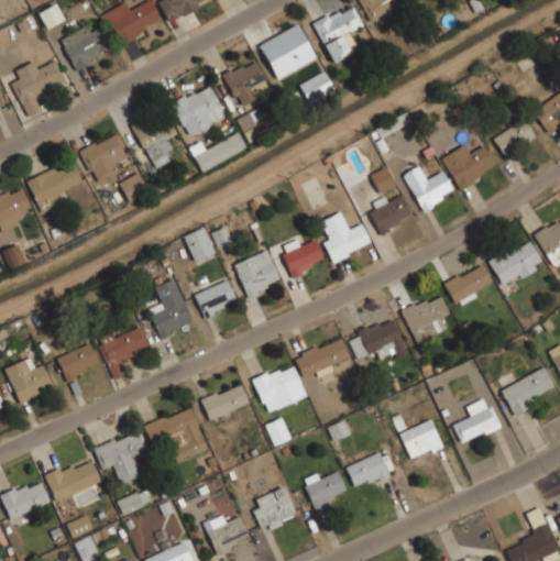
[(125,2),(102,15),(118,45),(163,22),(152,0),(131,12),(125,2)]
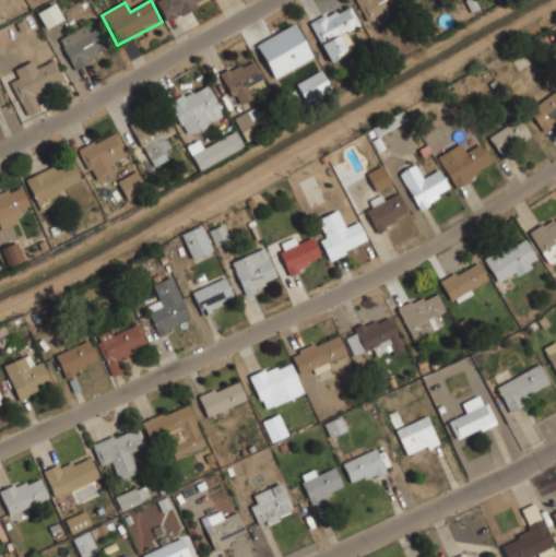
[(157,0),(167,23),(214,2),(213,0),(157,0)]
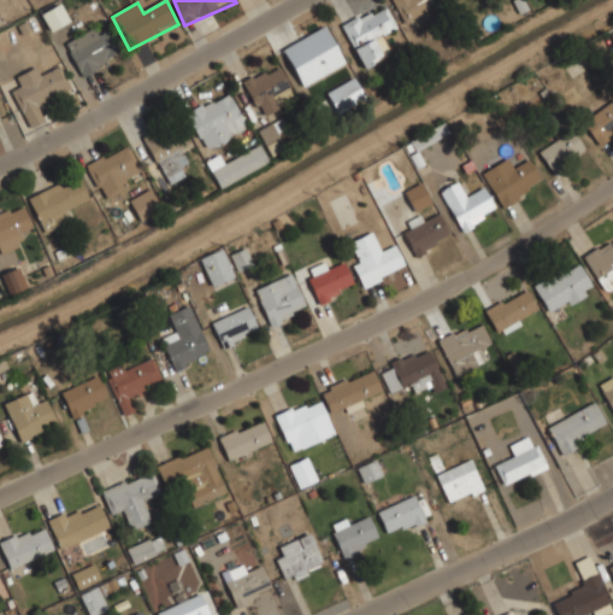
[(394,0),(407,24),(452,0),(394,0)]
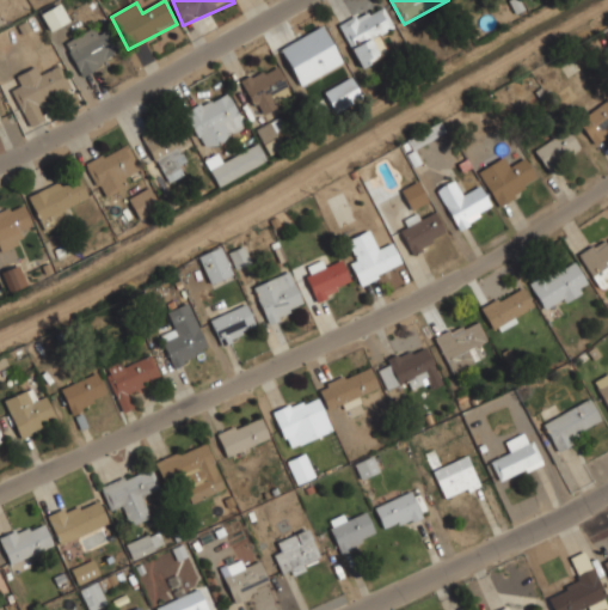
[(341,26),(364,69),(386,58),(375,38),(395,28),(382,4),(341,26)]
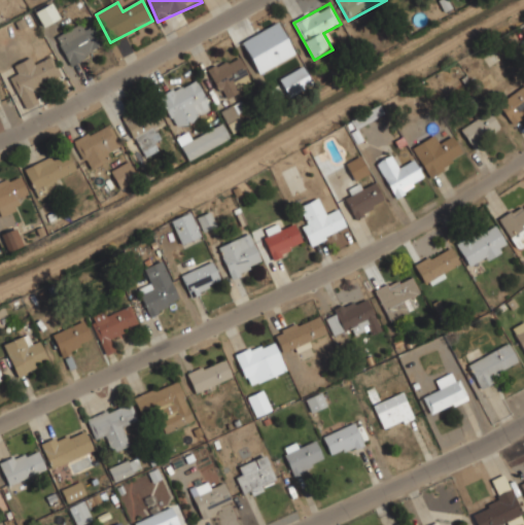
[(43,27),(60,21),(54,5),(37,11),(43,27)]
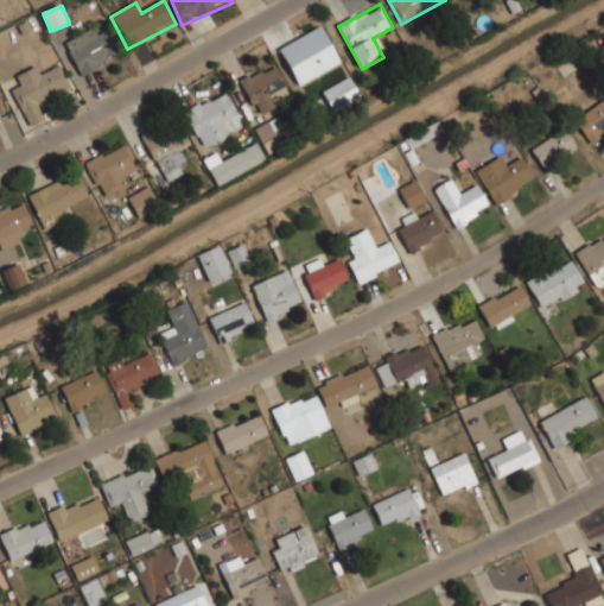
[(83,77),(120,57),(101,24),(65,44),(83,77)]
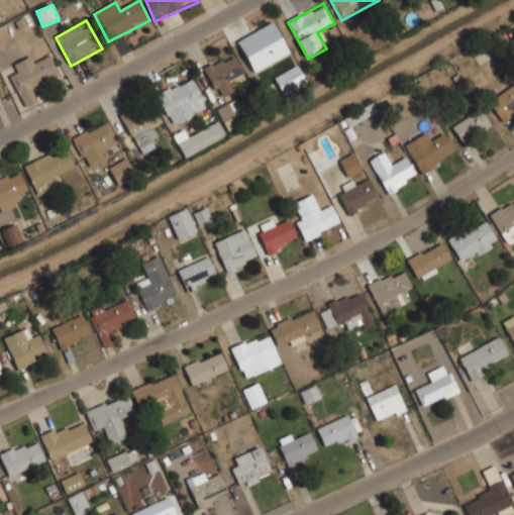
[(253,73),(292,57),(278,24),(240,40),(253,73)]
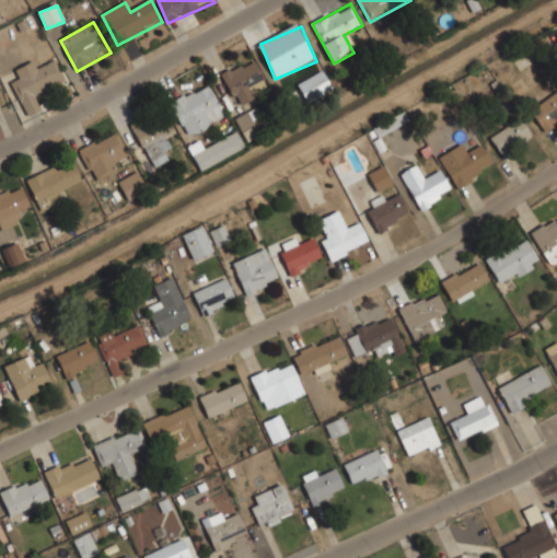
[(255,86),(266,80),(254,57),(222,74),(240,107),(260,96),(255,86)]
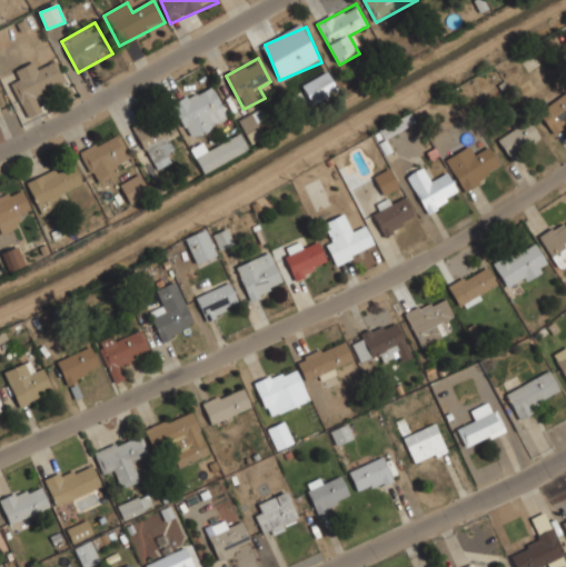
[(21,120),(39,112),(33,99),(67,83),(58,62),(39,70),(36,62),(16,71),(20,81),(7,88),(21,120)]
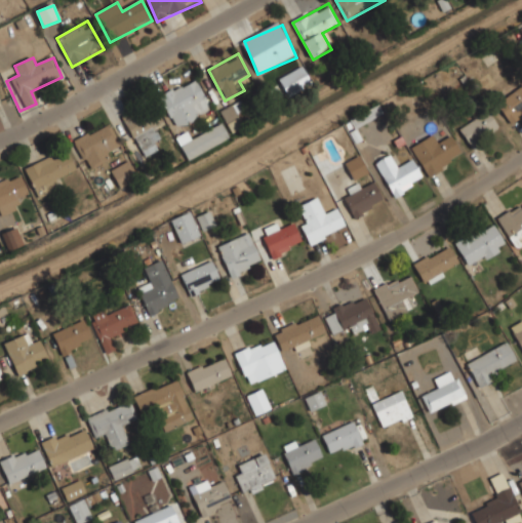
[(314,86),(305,68),(281,80),(290,98),(314,86)]
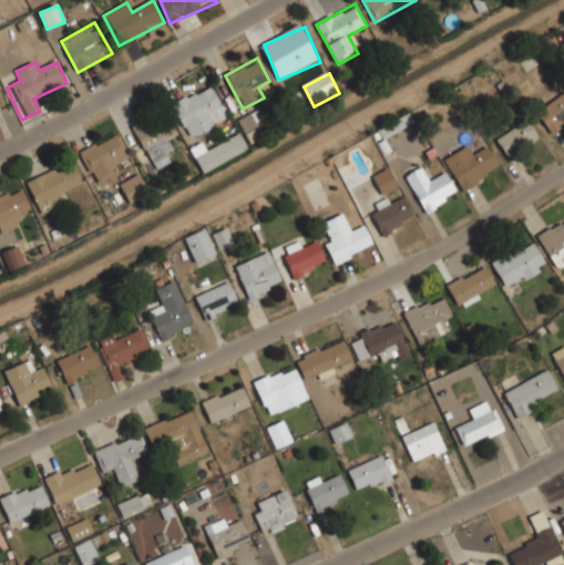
[(190,139),(231,120),(213,83),(173,103),(190,139)]
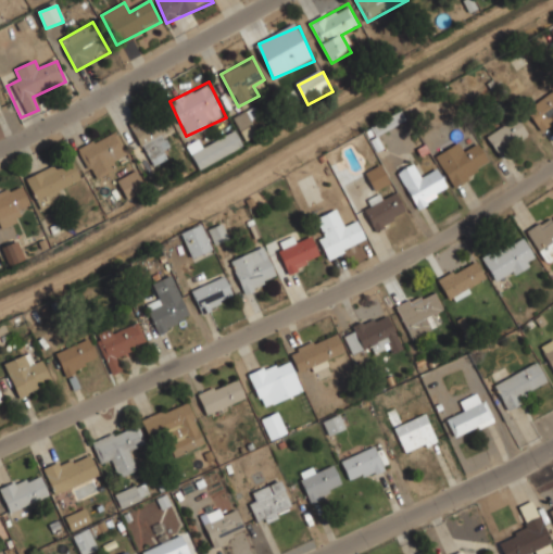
[(541,130),(552,122),(552,92),(527,109),(541,130)]
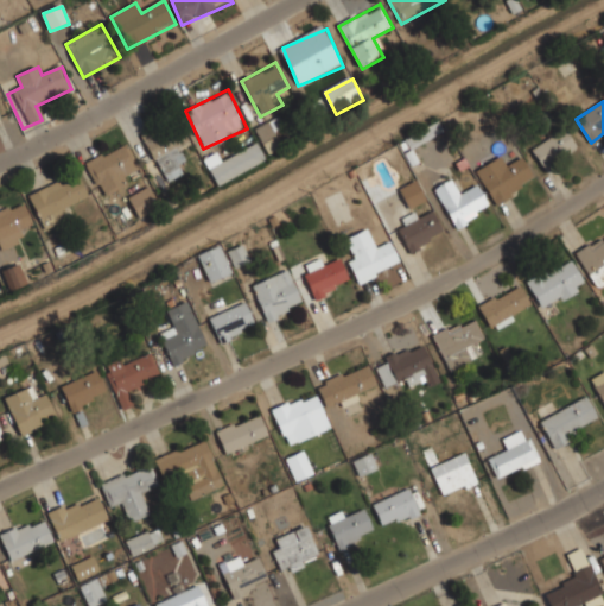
[(178,121),(145,139),(167,183),(191,171),(180,151),(190,145),(178,121)]
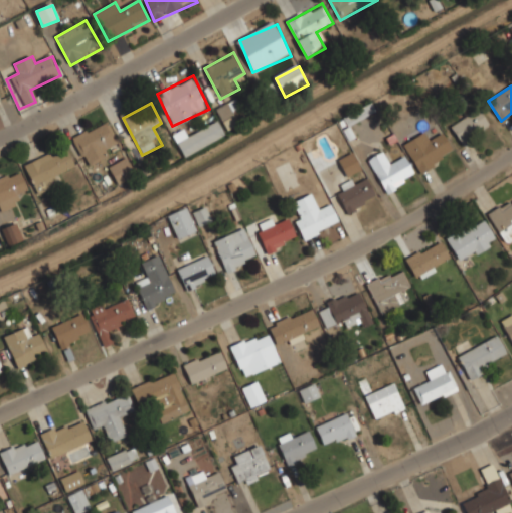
[(378,113),(373,104),(345,120),(350,128),(378,113)]
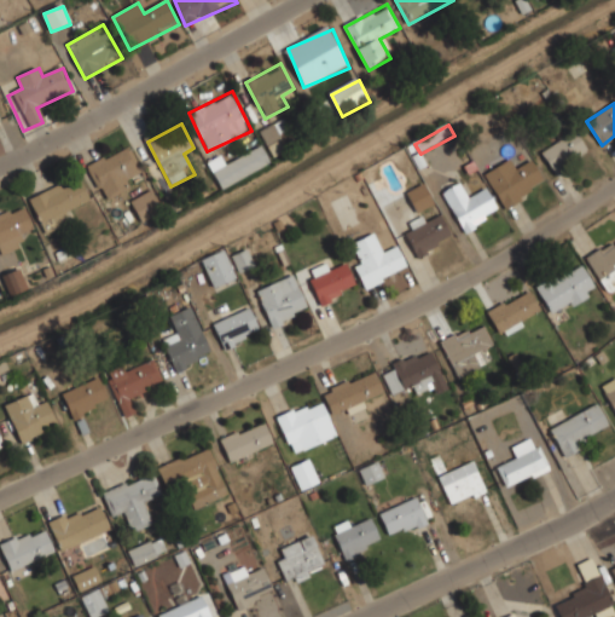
[(590,150),(576,130),(543,153),(556,173),(590,150)]
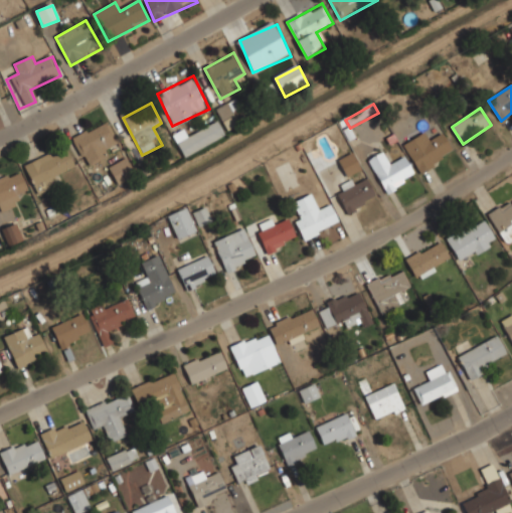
[(119,141),(109,121),(73,138),(88,169),(109,159),(104,148),(119,141)]
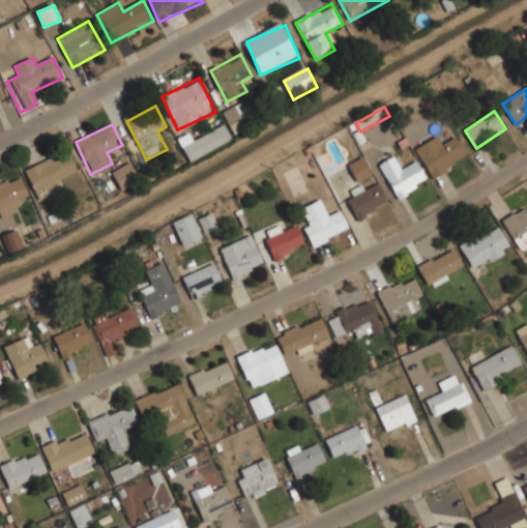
[(183,148),(192,163),(233,140),(225,124),(183,148)]
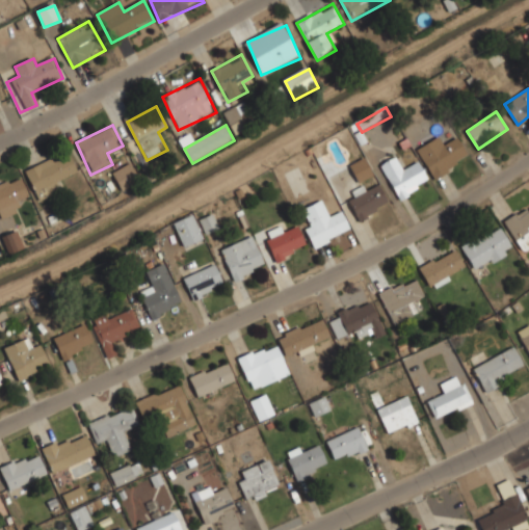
[(438,181),(470,157),(457,138),(446,147),(440,137),(425,148),(429,153),(422,158),(438,181)]
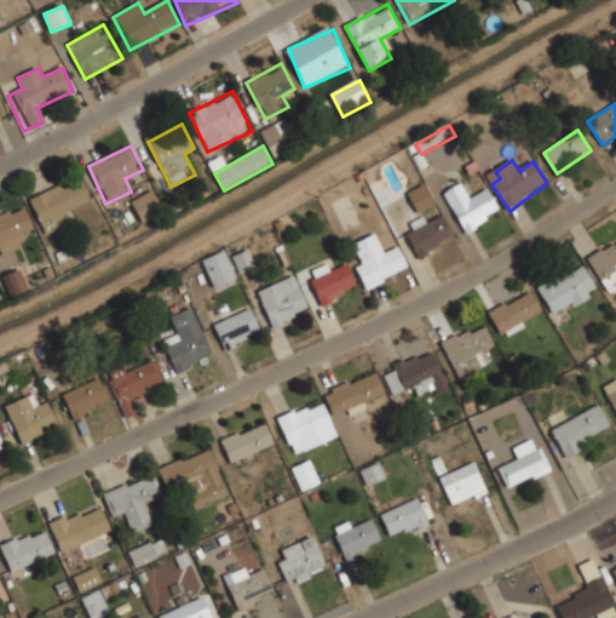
[(92,200),(84,177),(30,198),(45,235),(74,224),(69,210),(92,200)]
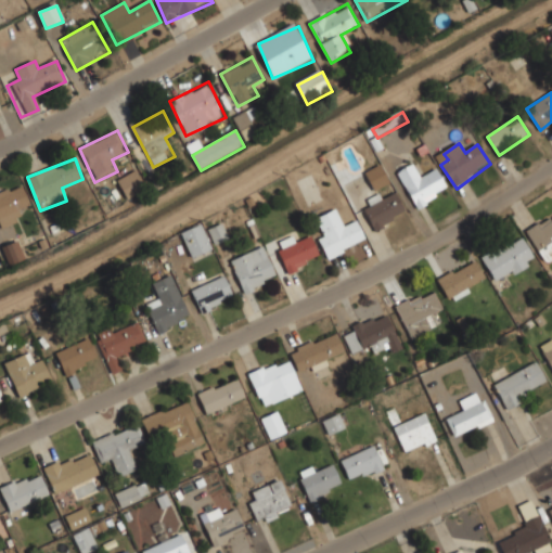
[(366,174),(375,191),(392,182),(382,164),(366,174)]
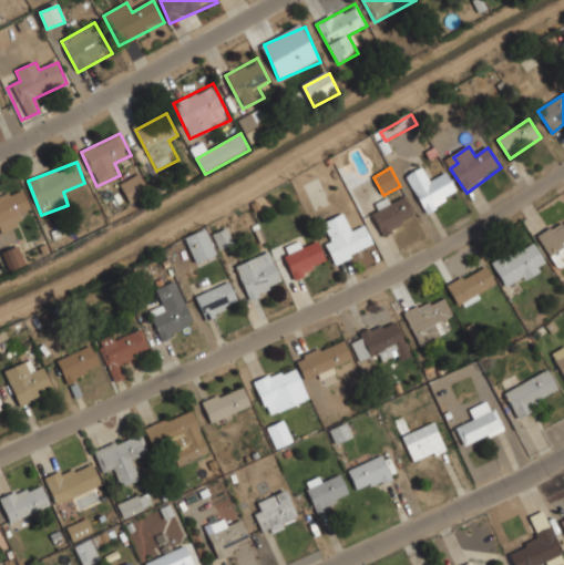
[(408,177),(427,213),(460,196),(450,176),(432,185),(428,176),(420,181),(416,173),(408,177)]
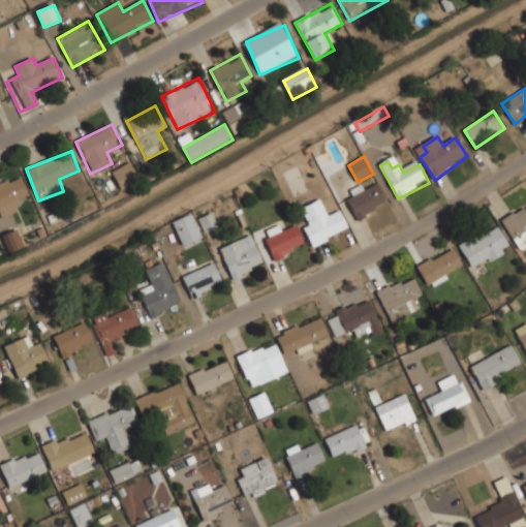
[(112,173),(122,190),(140,181),(130,162),(112,173)]
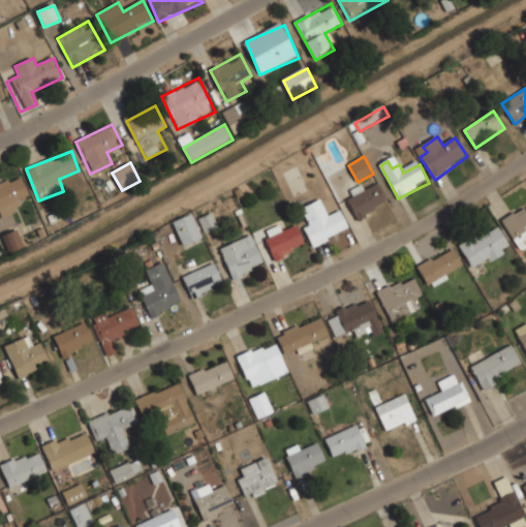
[(14,218),(11,213),(24,207),(21,200),(31,195),(19,173),(0,182),(0,213),(5,223),(14,218)]
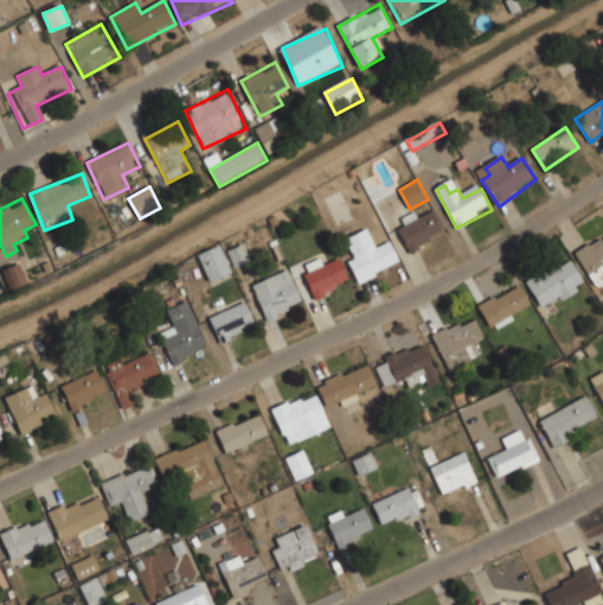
[(410,253),(447,234),(435,210),(397,229),(410,253)]
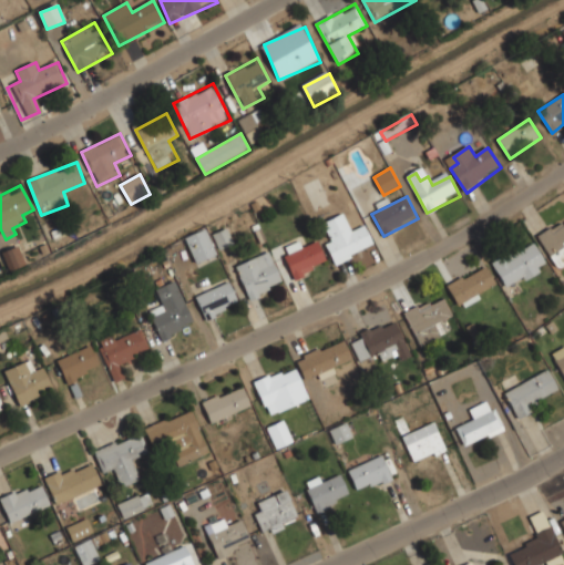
[(366,226),(354,232),(346,214),(322,225),(331,242),(326,244),(336,265),(375,247),(366,226)]
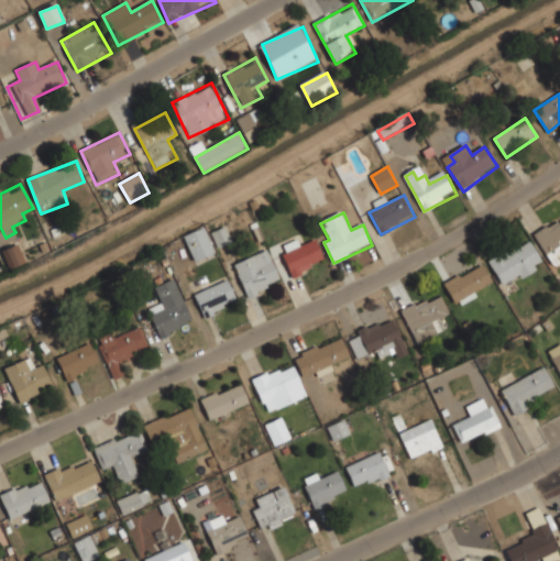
[(553,267),(559,263),(559,221),(535,233),(553,267)]
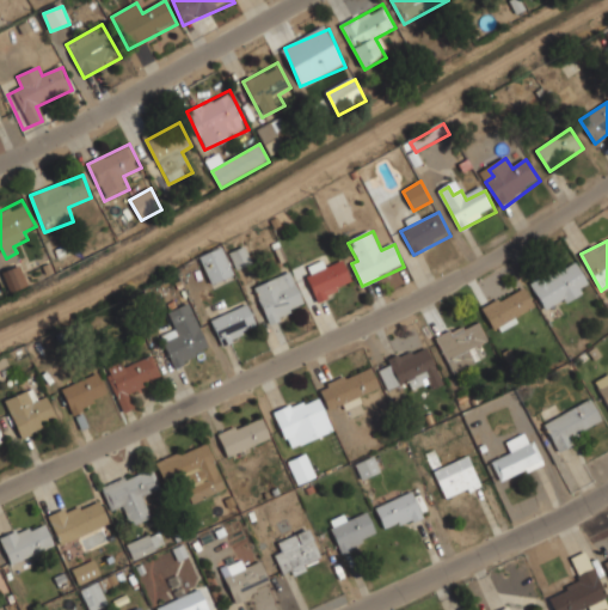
[(214,286),(235,275),(222,246),(201,257),(214,286)]
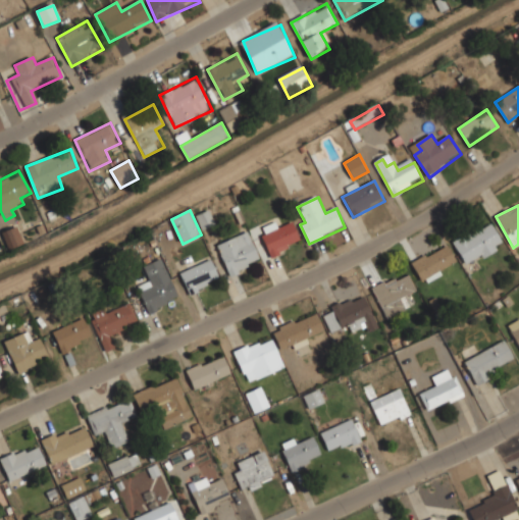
[(197,216),(204,231),(216,225),(209,211),(197,216)]
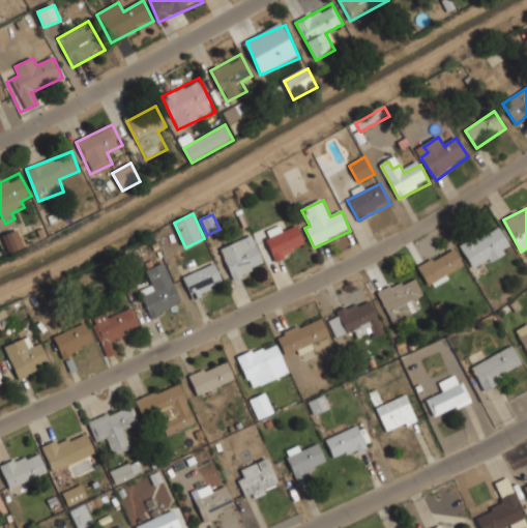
[(265,238),(275,262),(306,246),(296,224),(265,238)]
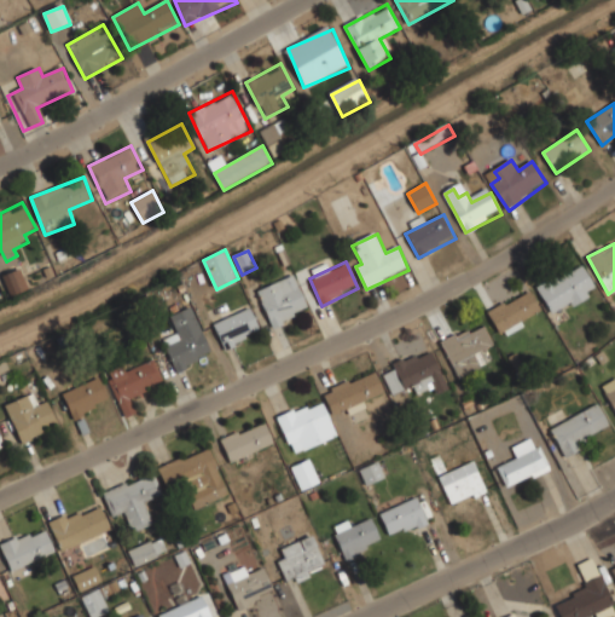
[(539,284),(551,315),(598,297),(586,266),(539,284)]
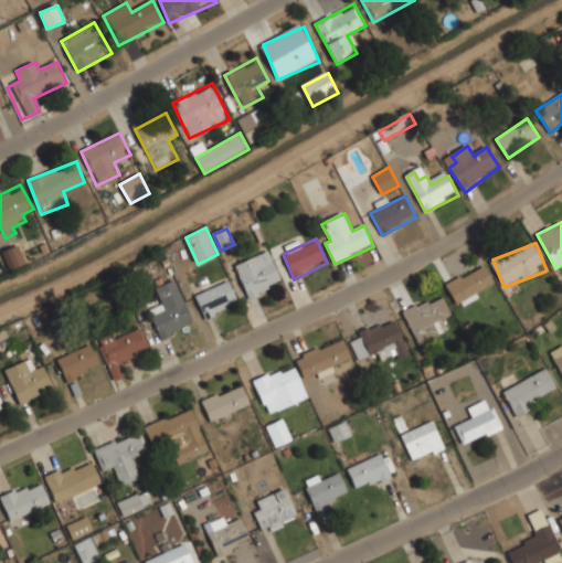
[(13,268),(25,264),(19,245),(7,250),(13,268)]
